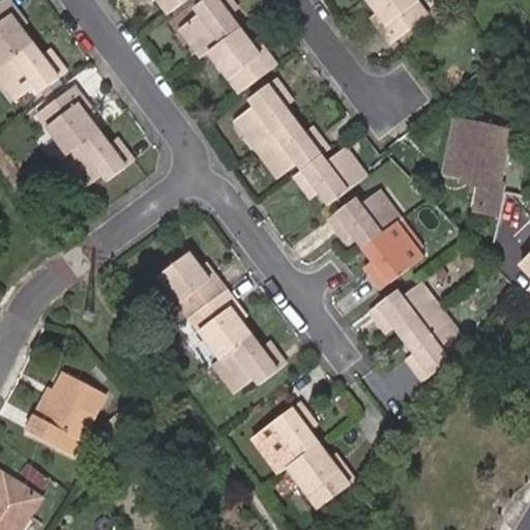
[(0,60),(3,65),(34,42),(23,27),(13,15),(20,10),(11,0),(3,0),(0,2),(0,60)]
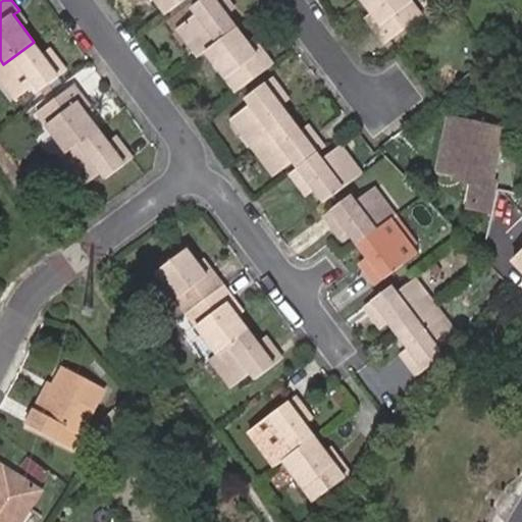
[(186,0),(154,0),(165,15),(186,0)]
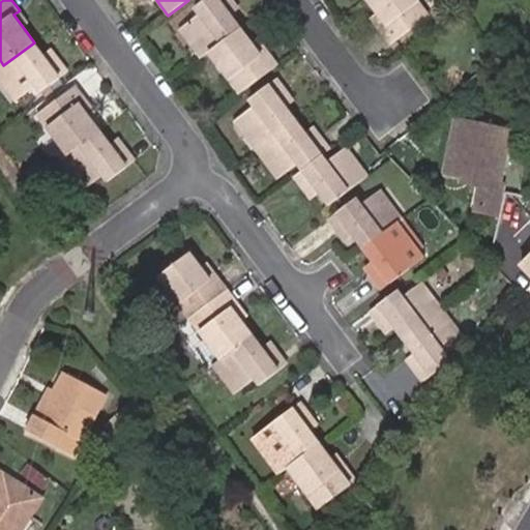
[(205,0),(194,8),(199,15),(184,26),(207,55),(208,53),(239,30),(229,17),(223,8),(231,1),(229,0),(205,0)]
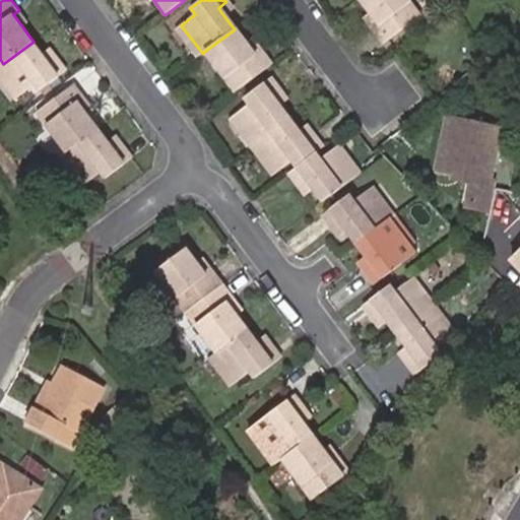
[(406,0),(360,0),(371,13),(380,25),(374,30),(384,44),(419,17),(406,0)]
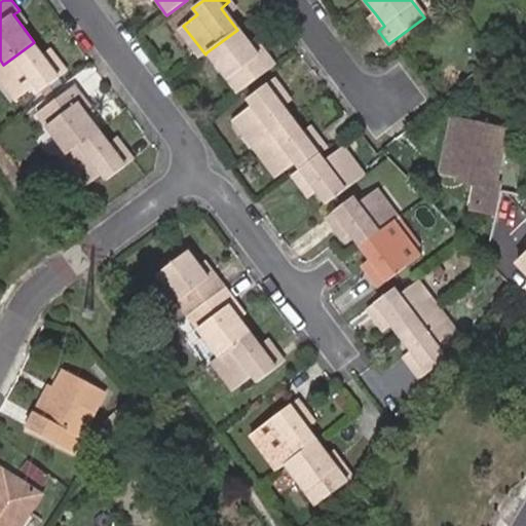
[(235,9),(229,1),(221,8),(227,16),(235,9)]
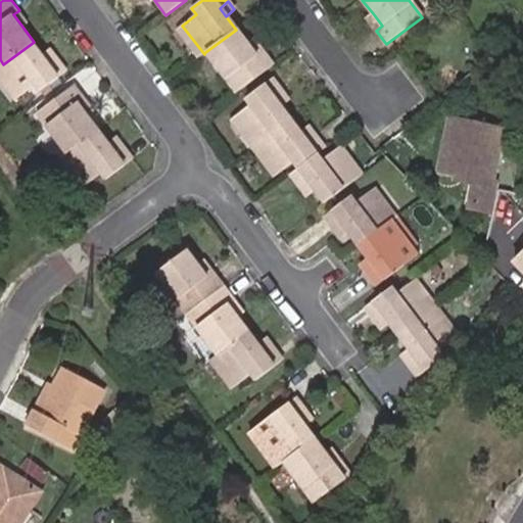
[(22,27),(29,22),(19,10),(13,14),(22,27)]
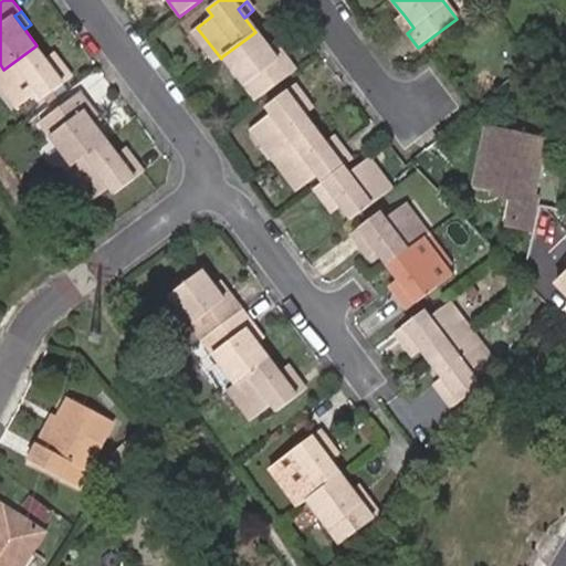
[(404,14),(397,20),(407,33),(413,28),(404,14)]
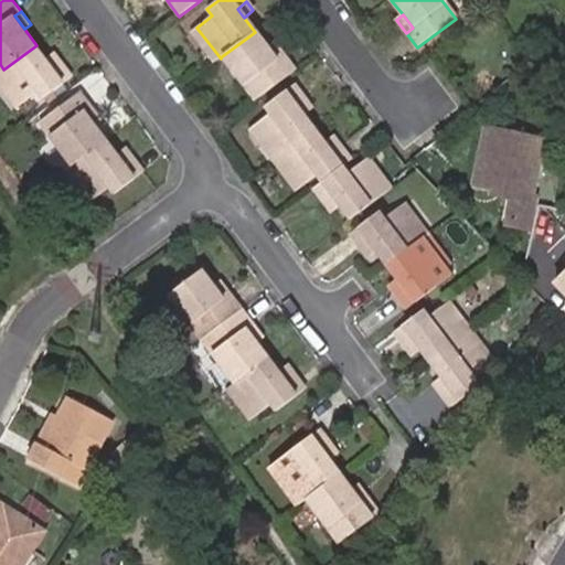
[(221,59),(196,28),(190,33),(213,63),(221,59)]
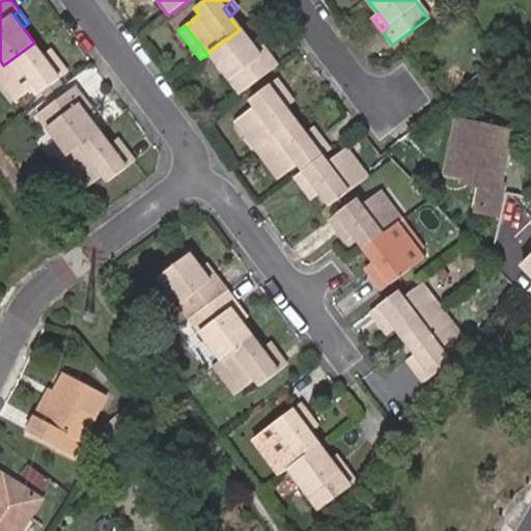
[(251,45),(240,30),(208,53),(240,94),(277,67),(267,53),(260,57),(251,45)]
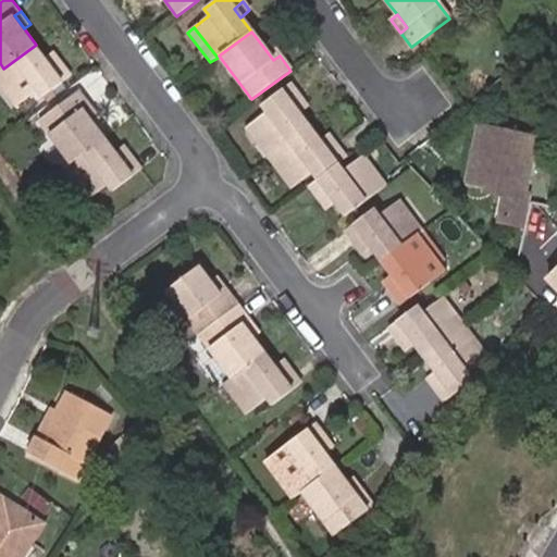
[(280,56),(270,42),(263,47),(273,60),(280,56)]
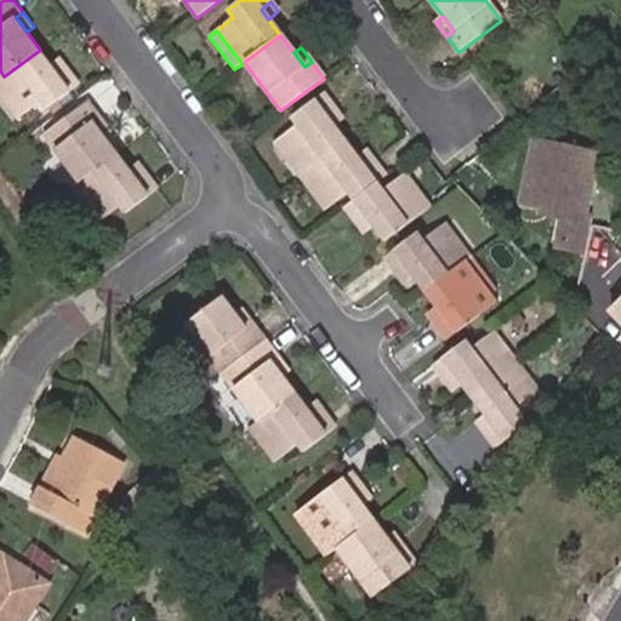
[(28,113),(44,100),(50,107),(81,85),(69,68),(60,75),(52,66),(40,50),(4,77),(1,78),(28,113)]
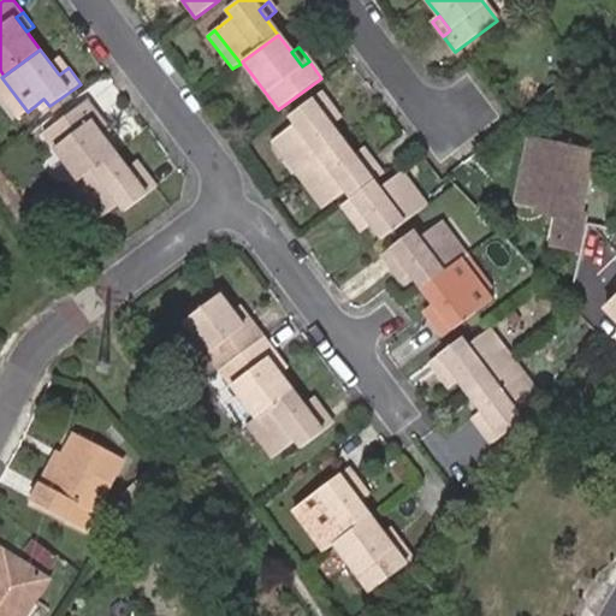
[(59,75),(69,67),(61,58),(52,65),(59,75)]
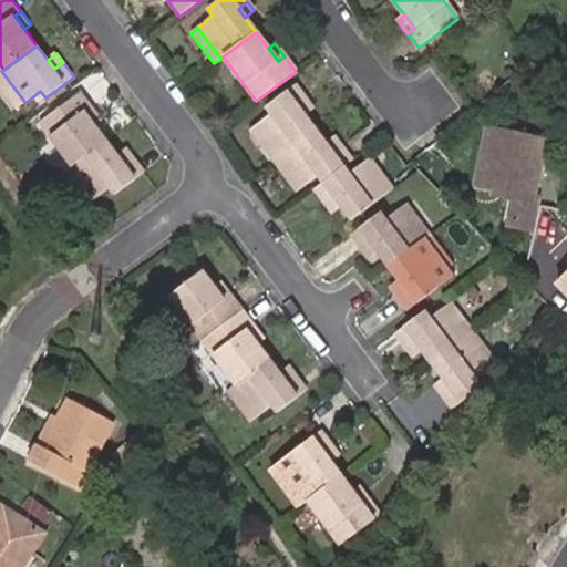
[(0,83),(18,107),(26,103),(1,71),(0,72),(0,83)]
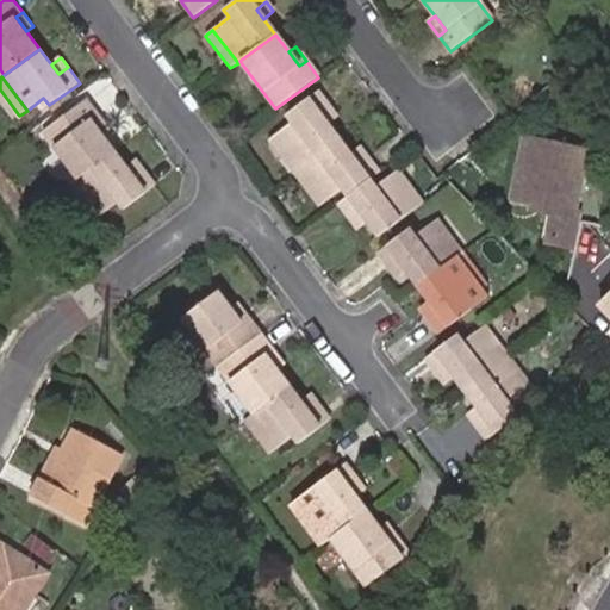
[(286,112),(292,120),(275,132),(300,166),(338,137),(327,122),(318,112),(329,105),(316,89),(286,112)]
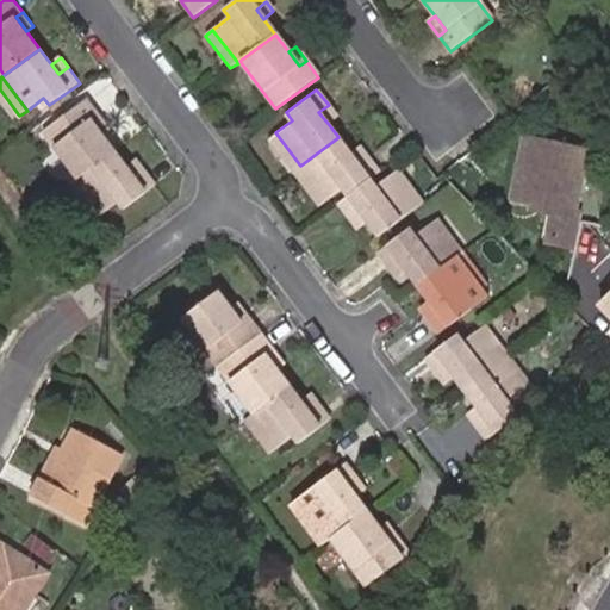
[(80,179),(114,153),(101,135),(91,122),(98,116),(86,100),(43,131),(80,179)]
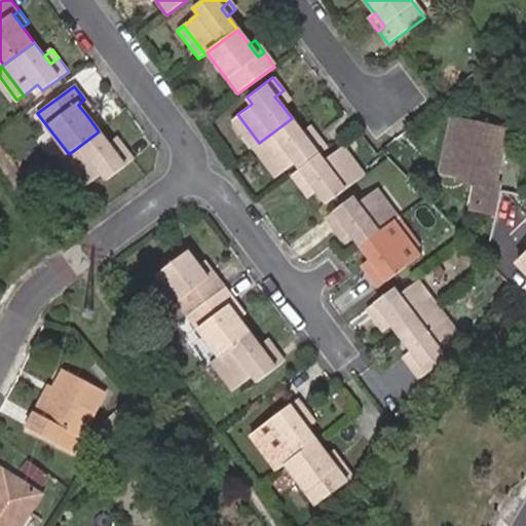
[(289,99),(284,90),(274,97),(282,105),(289,99)]
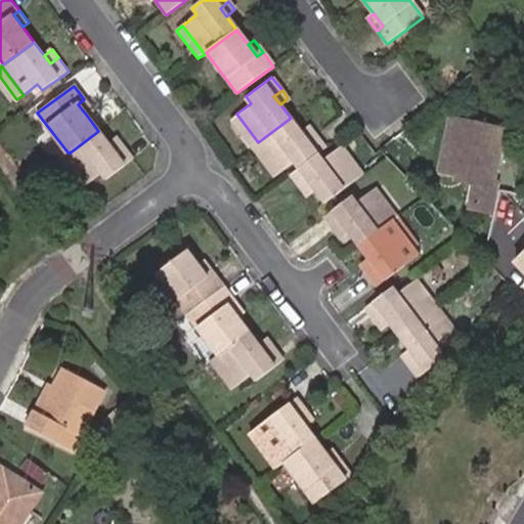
[(87,116),(93,111),(84,99),(78,104),(87,116)]
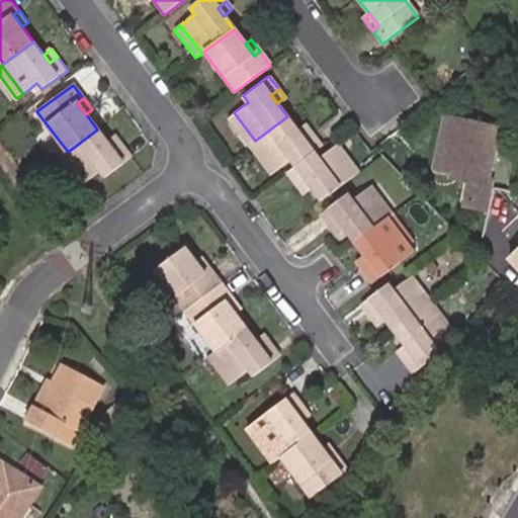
[(255,141),(234,112),(228,117),(249,146),(255,141)]
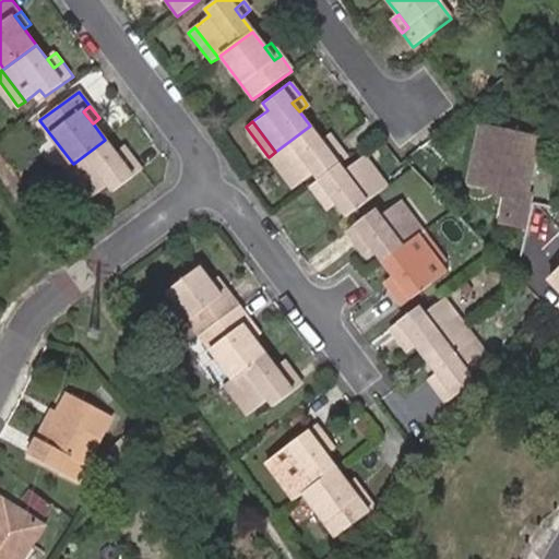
[(299,182),(313,171),(319,178),(339,163),(347,157),(336,142),(328,150),(321,141),(310,126),(275,152),(299,182)]
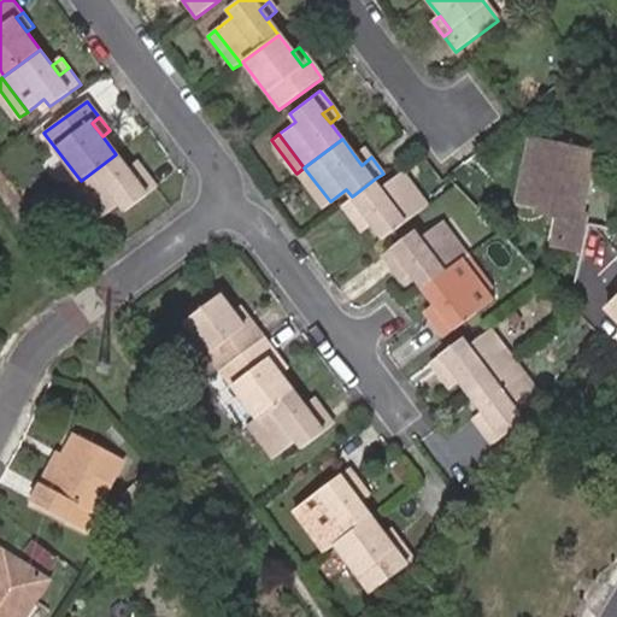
[(580,217),(597,156),(536,139),(518,200),(539,205),(542,195),(553,198),(550,209),(580,217)]
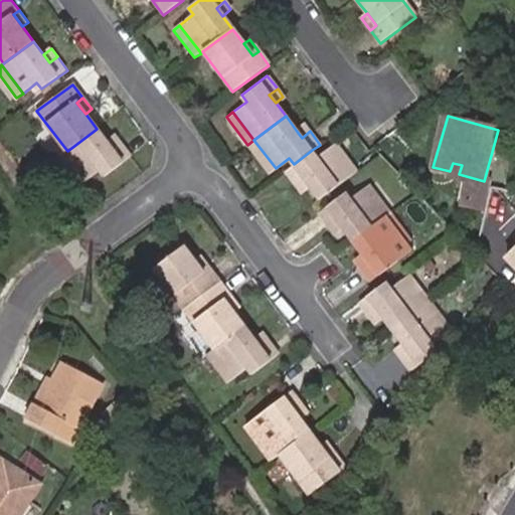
[(302,138),(310,131),(304,124),(296,130),(302,138)]
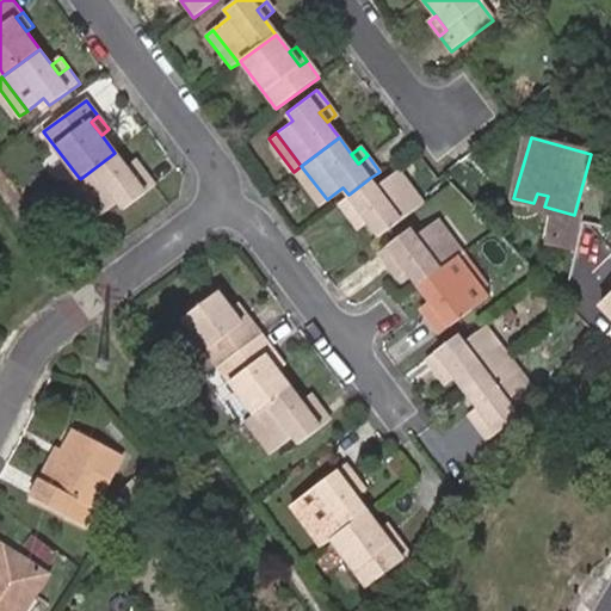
[(103,214),(119,202),(125,209),(155,186),(143,171),(134,178),(127,168),(115,153),(80,179),(78,181),(103,214)]
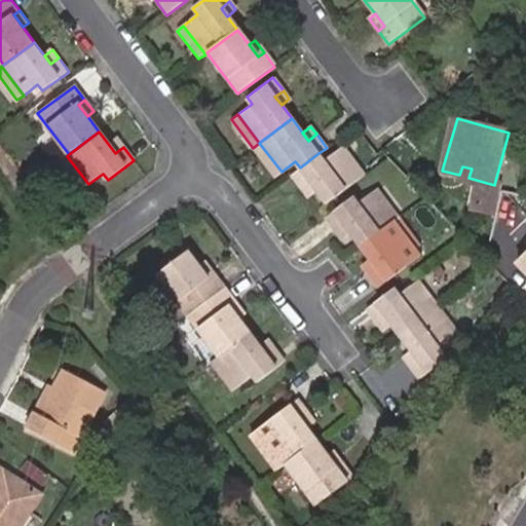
[(115,153),(123,147),(117,139),(109,145),(115,153)]
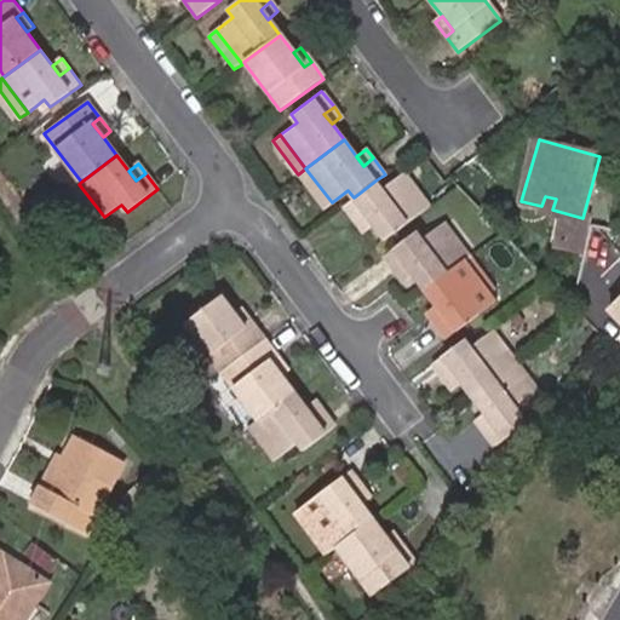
[(323,208),(332,202),(305,168),(298,174),(323,208)]
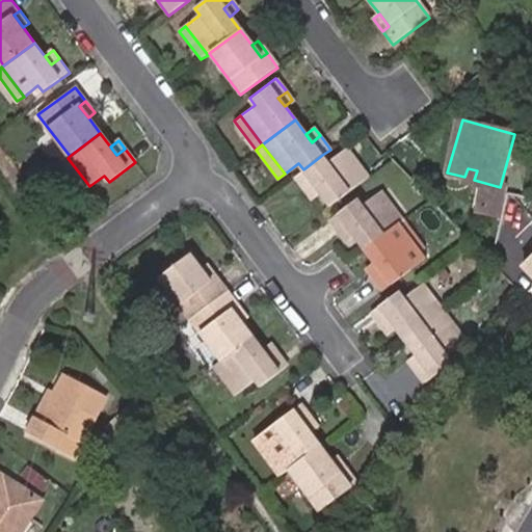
[(347,145),(341,151),(364,180),(370,176),(347,145)]
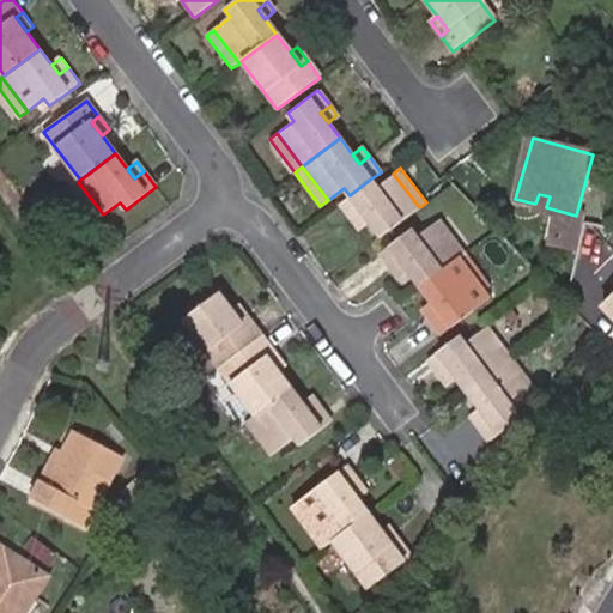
[(393,174),(377,187),(371,178),(350,195),(340,202),(352,218),(362,211),(369,220),(381,236),(419,207),(393,174)]
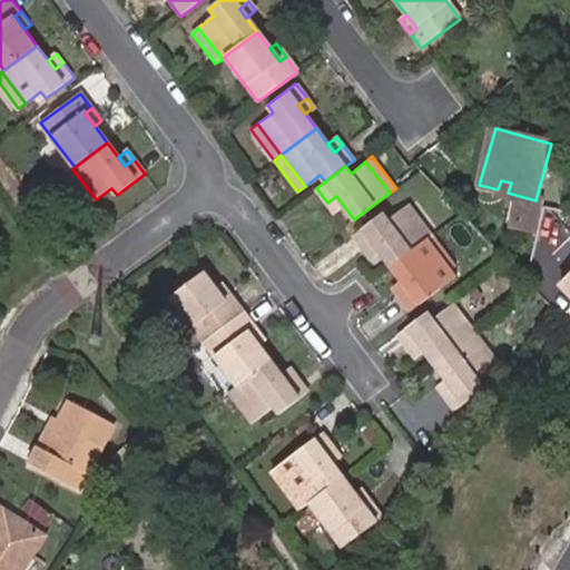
[(89,205),(96,199),(72,169),(65,174),(89,205)]
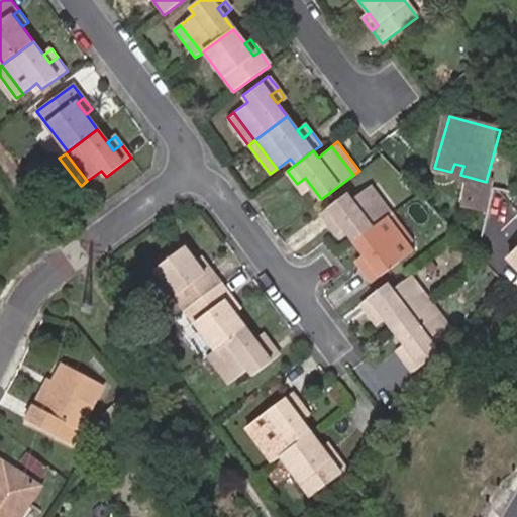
[(460,175),(463,166),(454,164),(451,172),(460,175)]
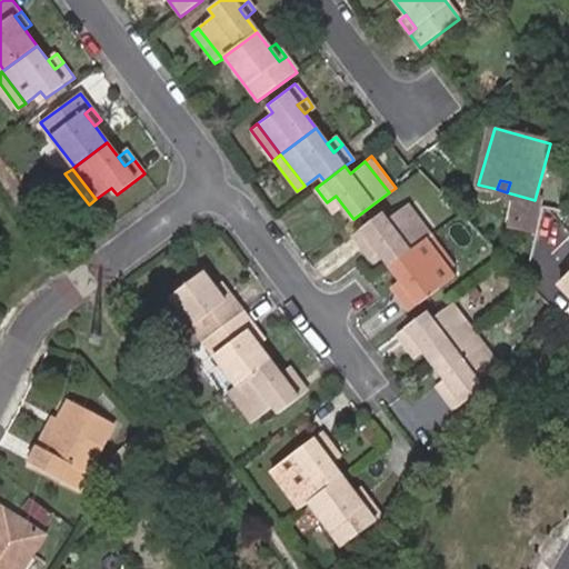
[(336,196),(327,202),(333,211),(342,205),(336,196)]
